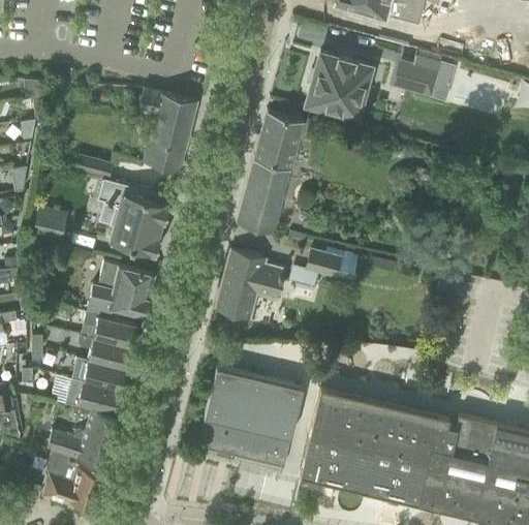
[(334,0),(332,7),(358,14),(360,8),(384,14),(377,39),(409,48),(422,0),(334,0)]
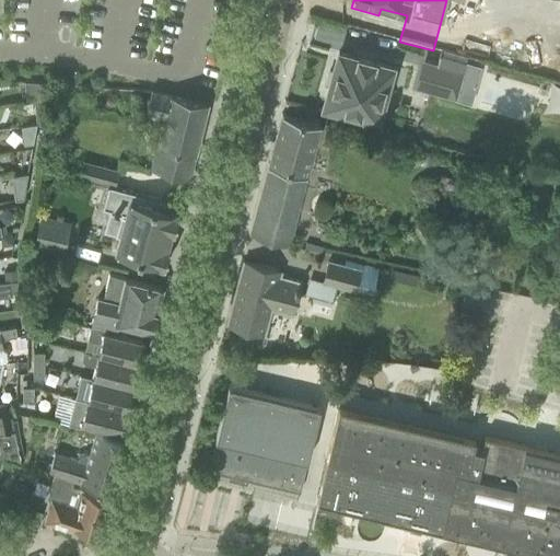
[(393,71),(373,66),(374,61),(358,57),(357,61),(339,56),(324,107),(346,114),(377,123),(393,71)]
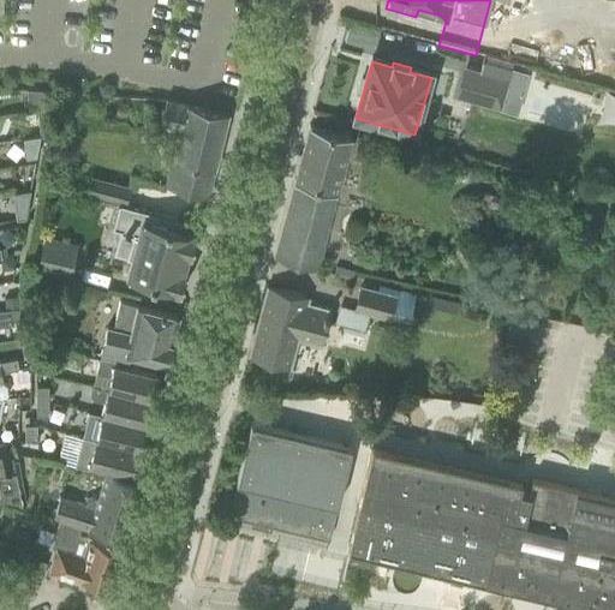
[(499,111),(509,72),(481,64),(478,72),(464,69),(455,99),(499,111)]
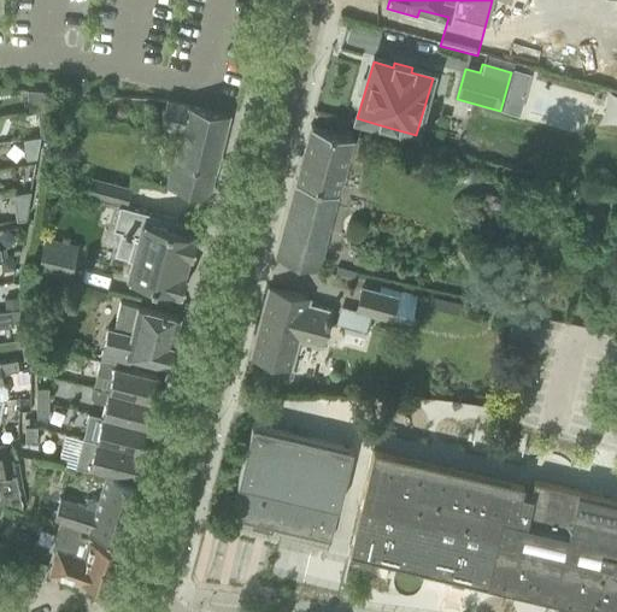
[(209,201),(229,118),(166,104),(160,128),(181,133),(166,192),(209,201)]
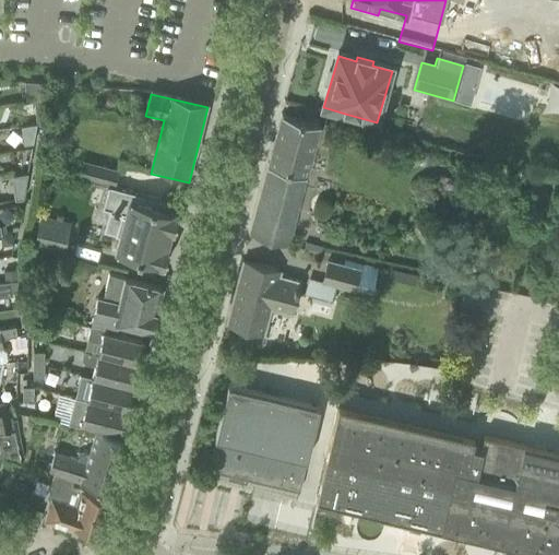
[(47,99),(33,102),(34,119),(44,117),(47,99)]
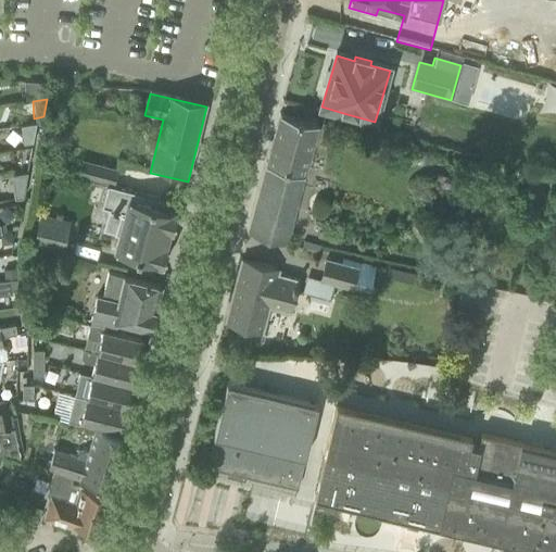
[(318,127),(300,122),(279,116),(265,167),(267,167),(249,236),(286,246),(313,147),(326,150),(332,128),(323,125),(321,129),(318,129),(318,127)]
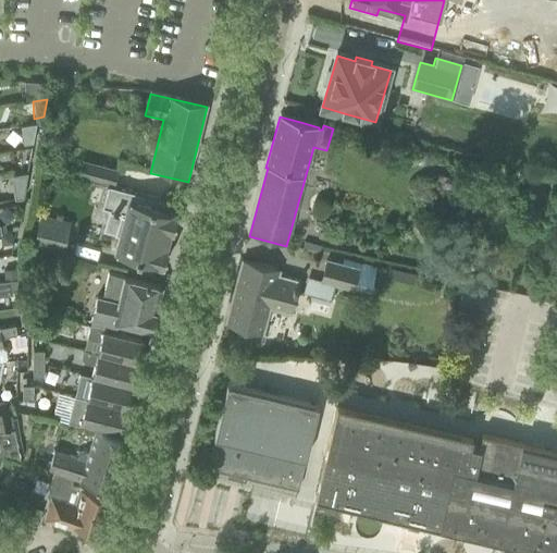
[(36,127),(21,128),(23,147),(33,146),(34,138),(36,127)]
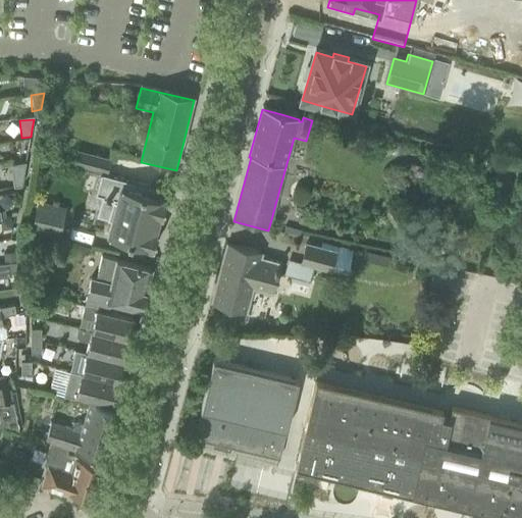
[(111,162),(77,153),(73,168),(101,176),(107,177),(111,162)]
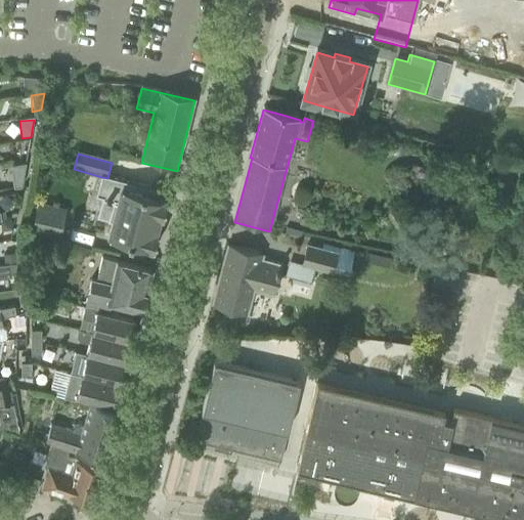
[(10,168),(14,190),(22,189),(26,166),(10,168)]
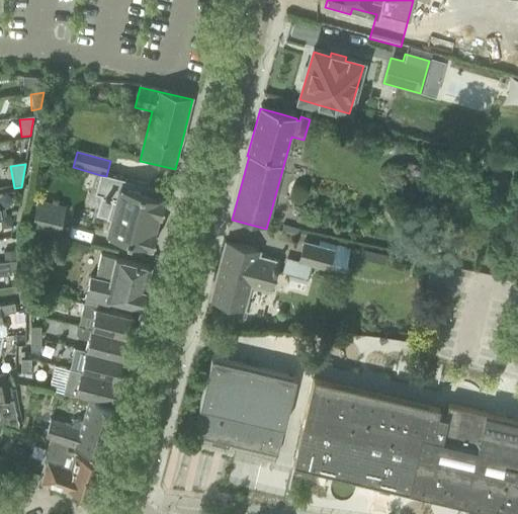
[(161,218),(165,200),(151,196),(153,189),(106,176),(100,175),(94,195),(101,197),(96,218),(109,223),(106,236),(152,249),(156,233),(153,232),(157,217),(161,218)]
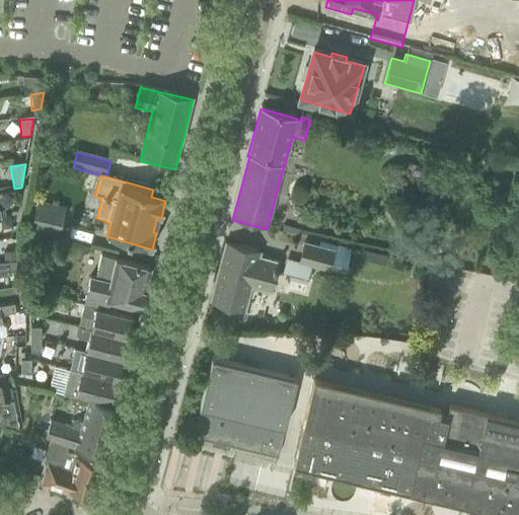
[(61,223),(44,218),(47,205),(38,203),(30,231),(50,236),(57,238),(61,223)]
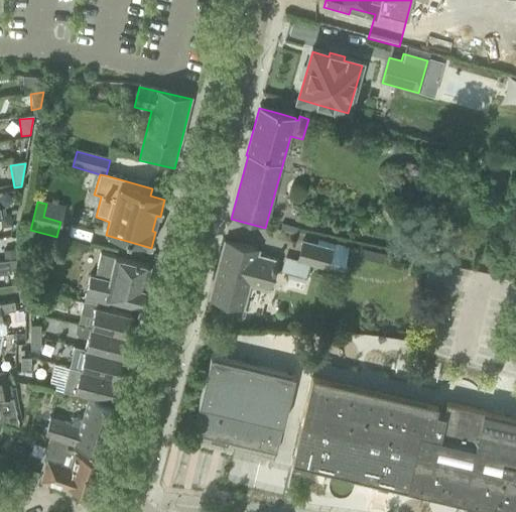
[(12,218),(1,220),(2,227),(5,230),(13,229),(12,218)]
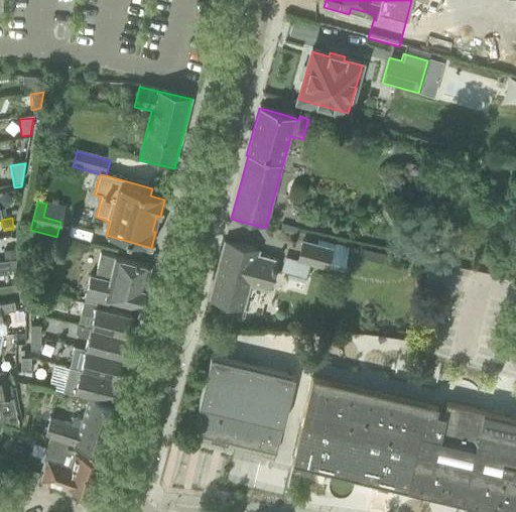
[(49,235),(30,230),(25,229),(23,237),(47,244),(49,235)]
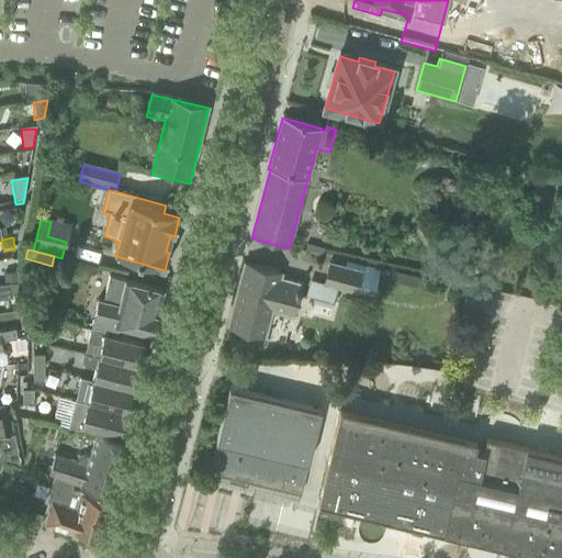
[(281,276),(265,271),(244,266),(227,328),(240,333),(237,345),(261,352),(266,349),(268,341),(265,337),(271,313),(292,320),(301,286),(280,280),(281,276)]
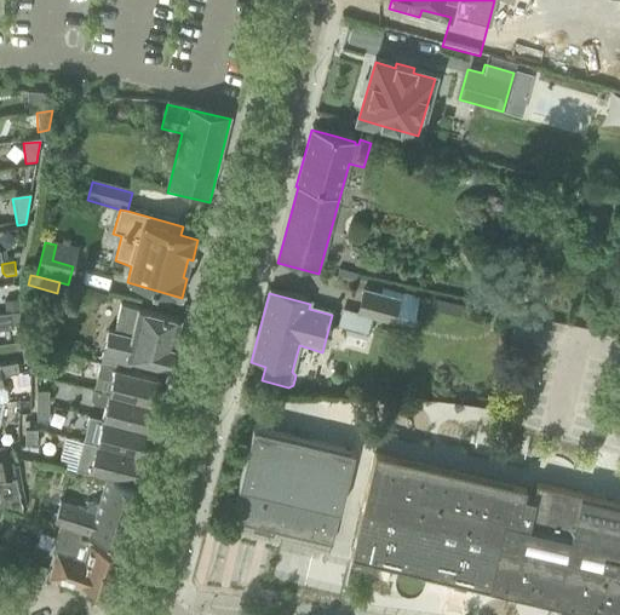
[(392,326),(399,303),(363,293),(357,316),(392,326)]
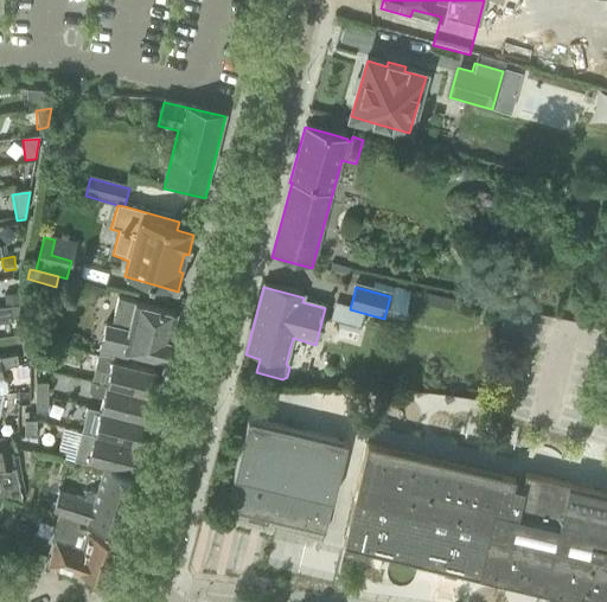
[(177,314),(171,313),(134,303),(134,305),(117,301),(112,327),(106,326),(97,359),(126,366),(129,352),(165,360),(177,314)]
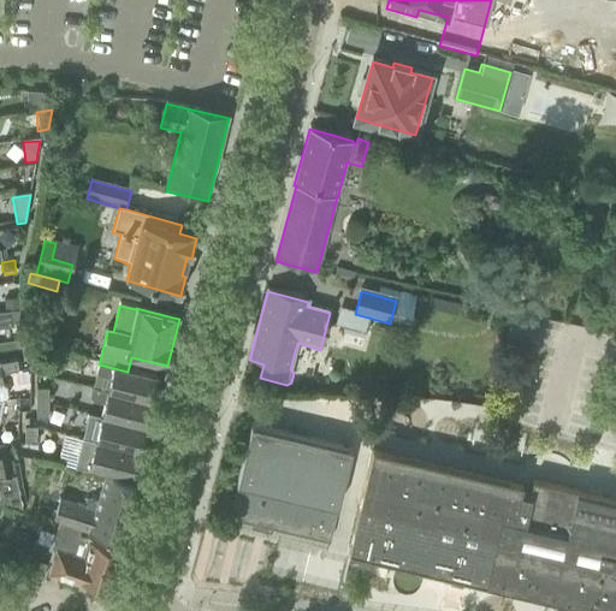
[(21,322),(21,312),(4,314),(6,325),(21,322)]
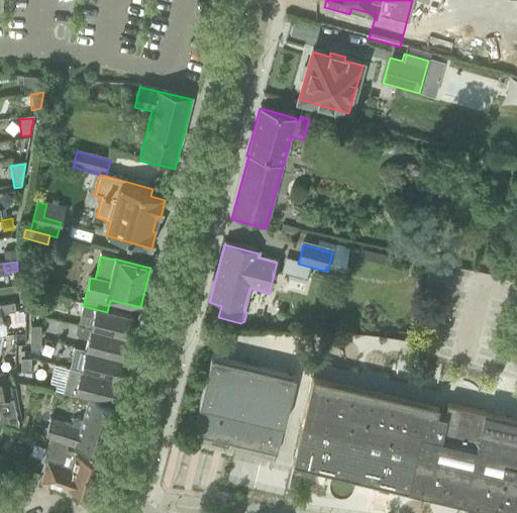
[(31,279),(23,277),(20,289),(27,291),(31,279)]
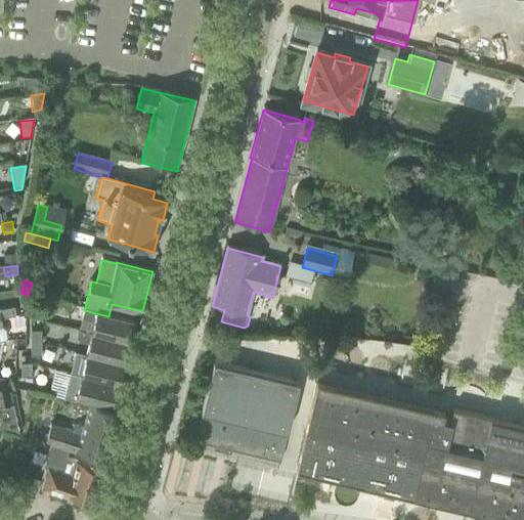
[(42,299),(31,297),(31,311),(42,311),(42,299)]
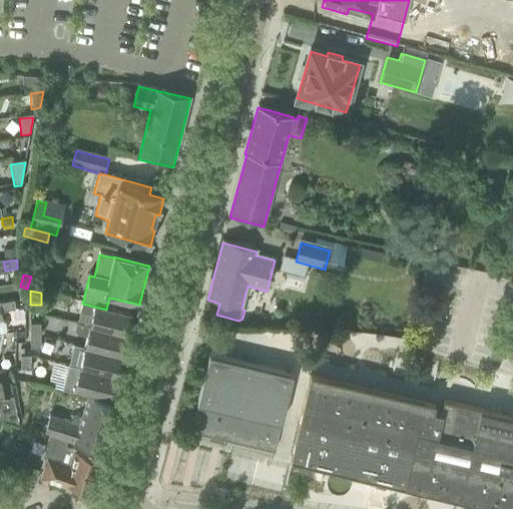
[(14,303),(0,305),(0,314),(1,314),(15,312),(14,303)]
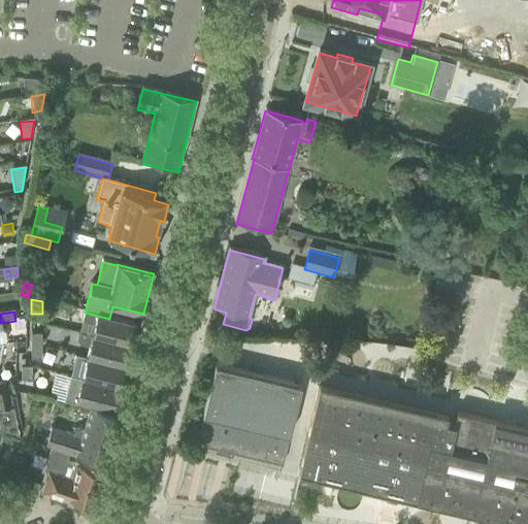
[(136,325),(116,320),(109,319),(85,313),(81,323),(95,326),(92,337),(130,347),(135,349),(137,339),(132,338),(136,325)]
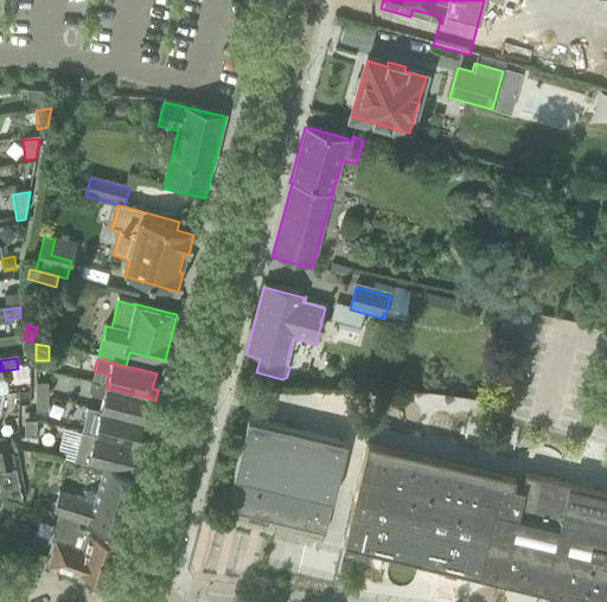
[(149,398),(106,388),(90,384),(88,392),(91,397),(103,399),(100,412),(144,423),(149,424),(152,415),(146,414),(149,398)]
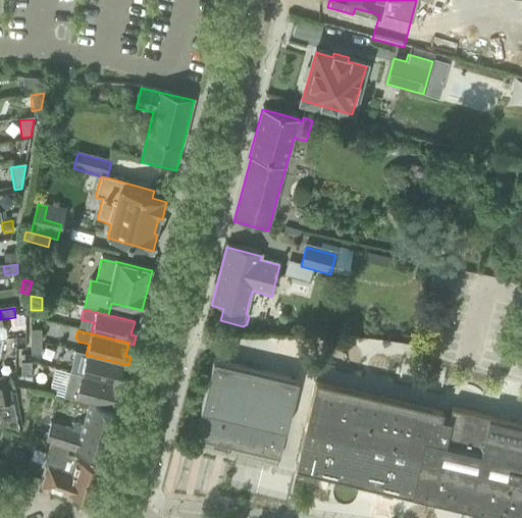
[(42,331),(31,331),(31,344),(42,344),(42,331)]
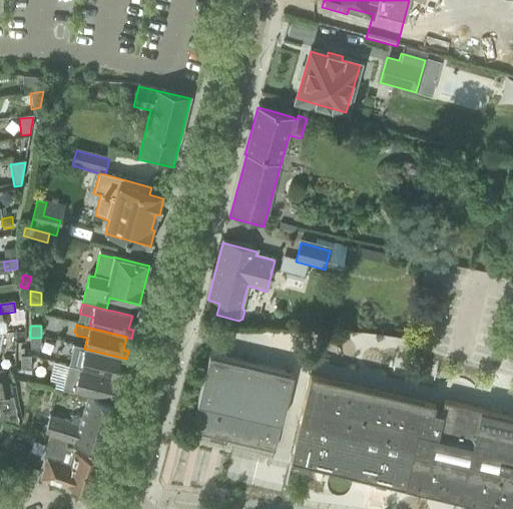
[(41,351),(41,338),(30,338),(30,351),(41,351)]
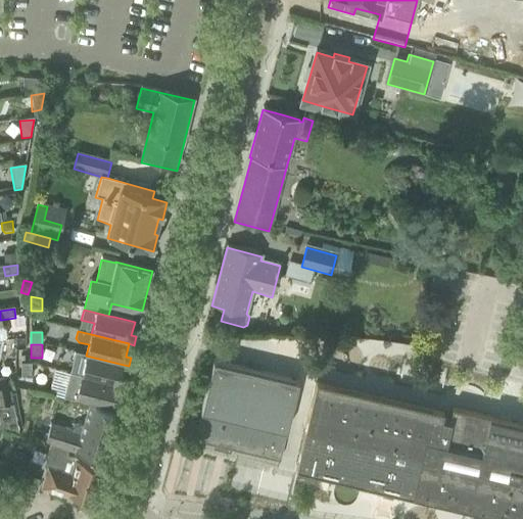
[(121,378),(124,365),(86,356),(81,377),(119,386),(124,388),(126,379),(121,378)]
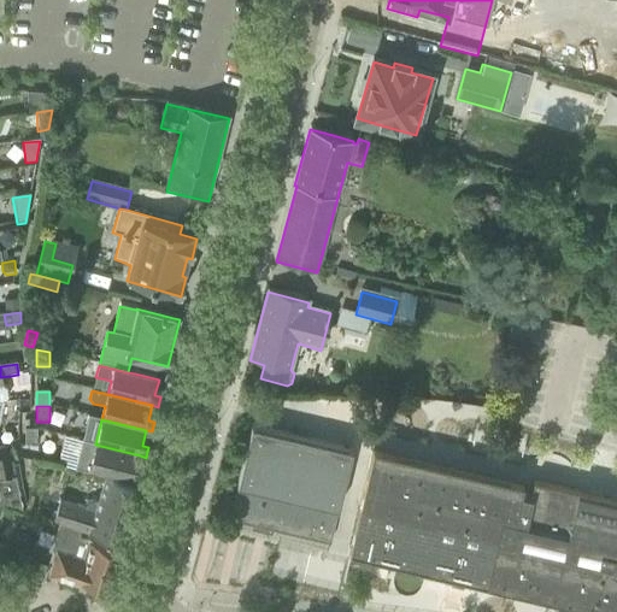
[(352,452),(251,428),(229,522),(330,545),(352,452)]
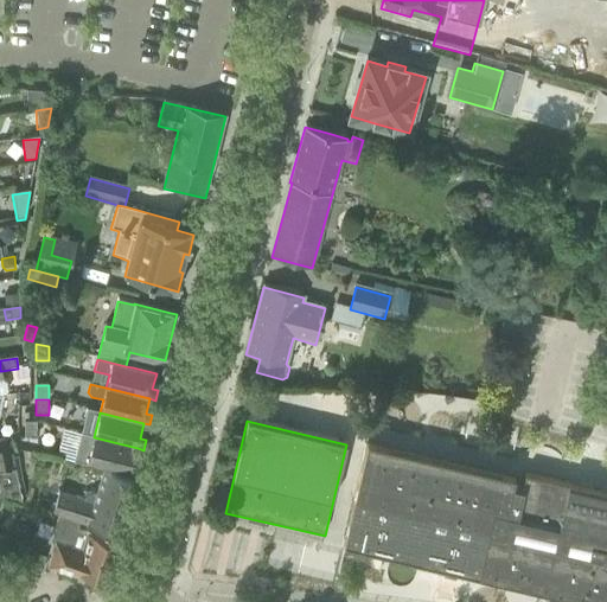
[(37,423),(24,423),(24,439),(37,439),(37,423)]
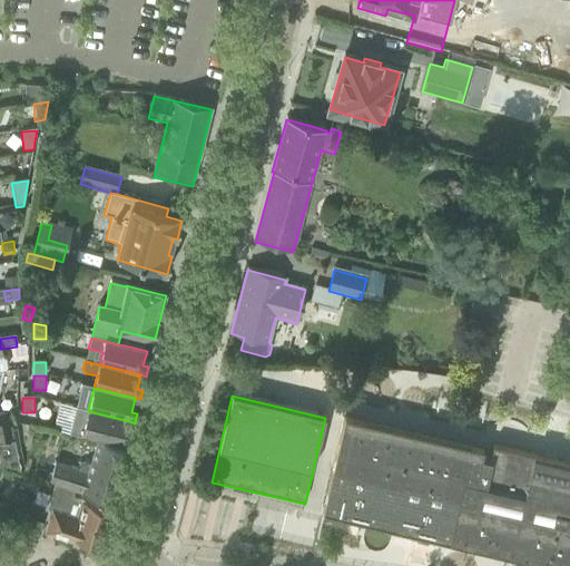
[(76,409),(70,432),(82,435),(107,441),(128,447),(131,437),(126,436),(129,421),(88,411),(76,409)]
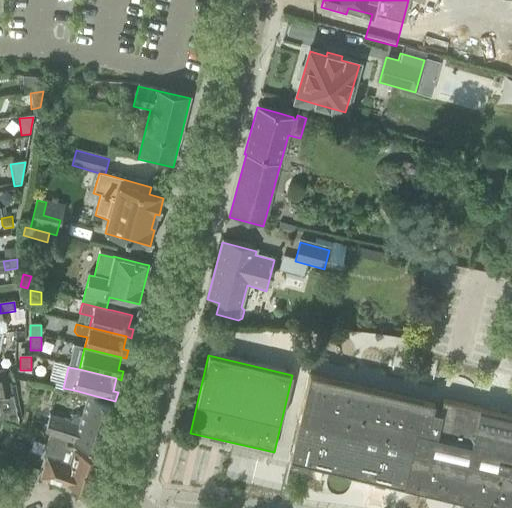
[(4,374),(0,374),(0,420),(18,425),(12,397),(9,398),(4,374)]
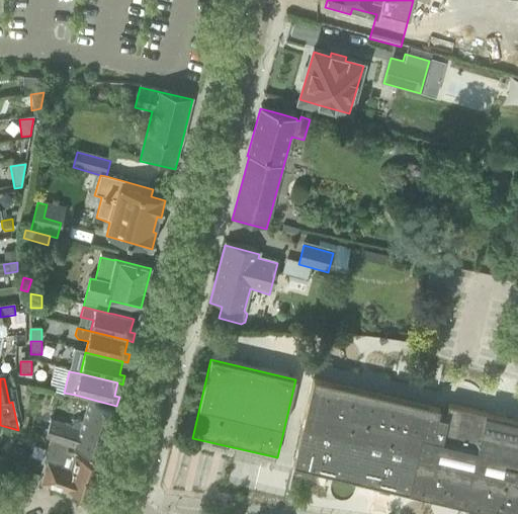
[(517,513),(517,422),(448,406),(445,417),(437,415),(438,412),(323,384),(304,464),(338,473),(339,468),(347,470),(345,477),(500,513),(517,513)]
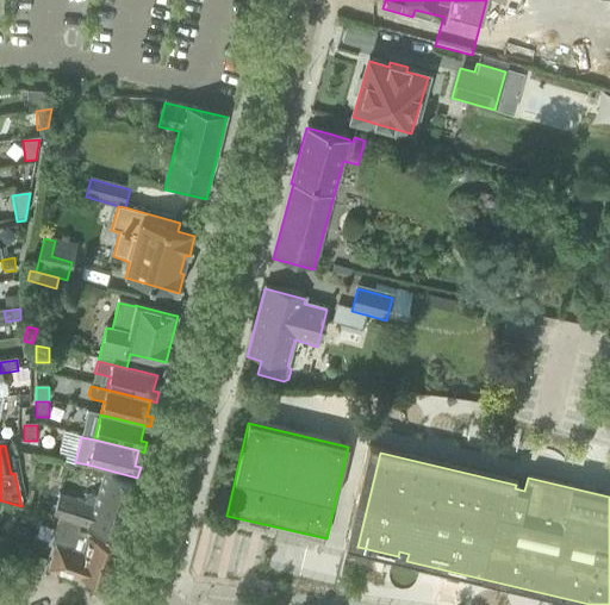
[(54,516),(54,517),(62,519),(81,525),(99,531),(122,538),(139,484),(136,482),(117,476),(105,473),(98,497),(97,497),(95,497),(94,497),(93,497),(92,497),(91,497),(89,497),(88,498),(87,498),(86,499),(85,500),(85,501),(83,501),(83,503),(82,504),(82,505),(78,503),(78,501),(60,497),(57,505),(54,516)]
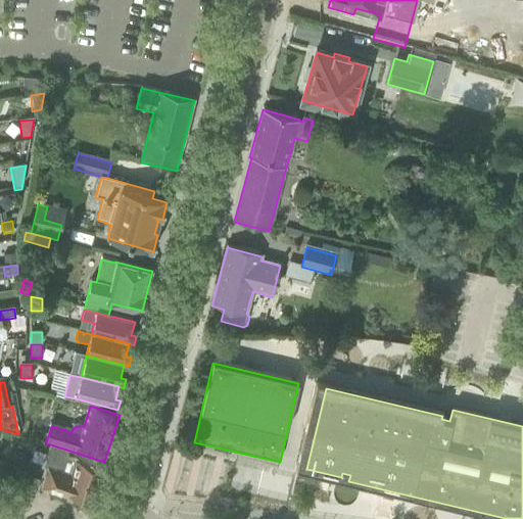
[(45,481),(42,490),(67,498),(68,496),(92,503),(102,470),(83,464),(66,459),(69,451),(53,445),(50,454),(46,468),(48,468),(45,481)]
